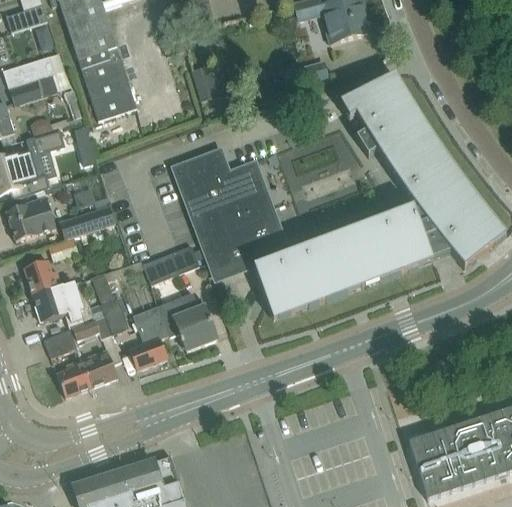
[(52,5),(60,2),(98,120),(137,108),(102,2),(109,0),(50,0),(52,5)]
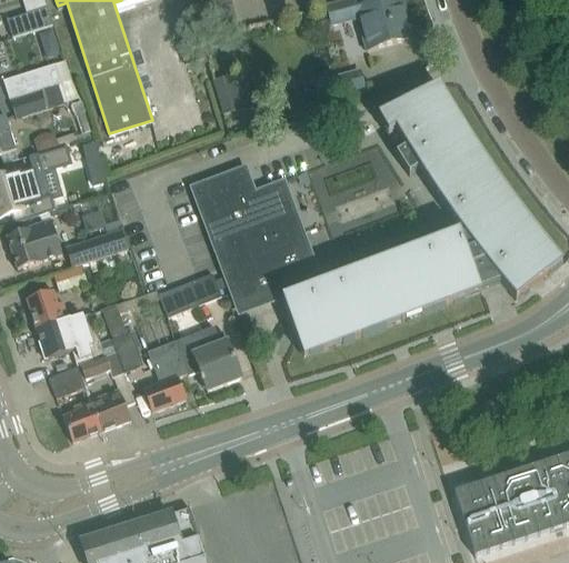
[(229,0),(210,6),(213,18),(236,11),(232,0),(229,0)]
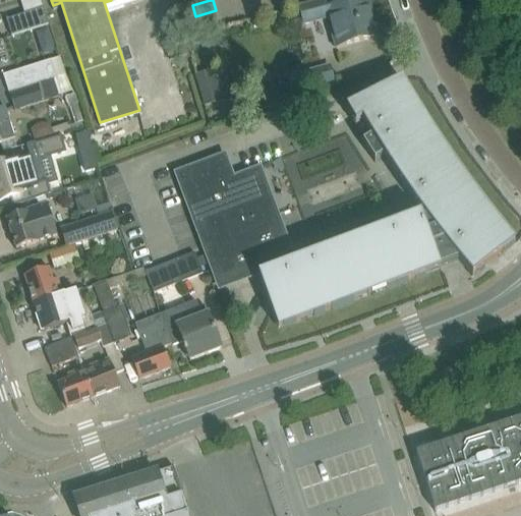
[(308,0),(304,1),(299,2),(304,19),(328,13),(336,44),(378,33),(372,15),(368,0),(341,0),(326,4),(325,0),(308,0)]
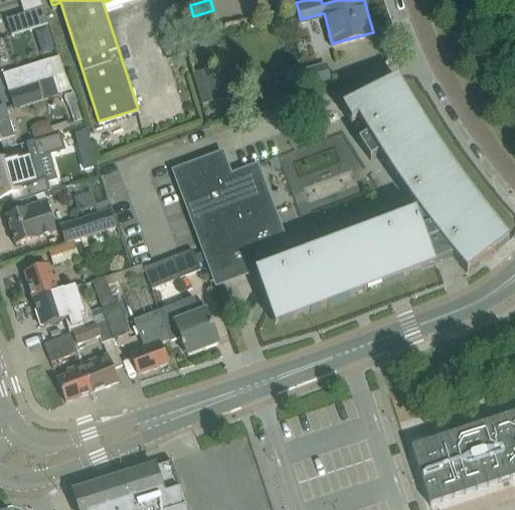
[(47,20),(42,4),(6,16),(11,32),(47,20)]
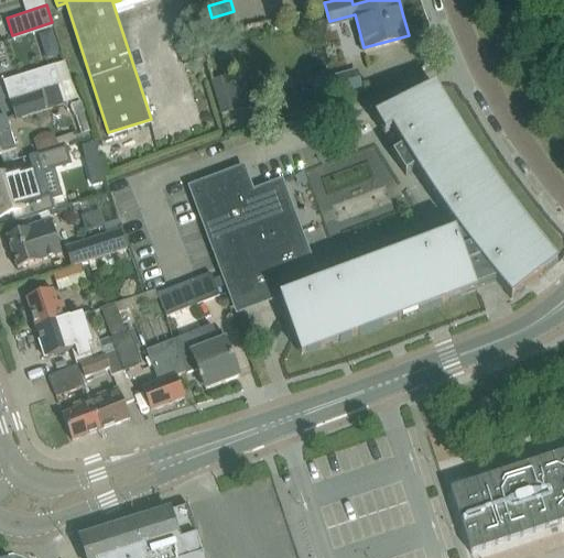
[(234,11),(212,18),(215,30),(237,23),(234,11)]
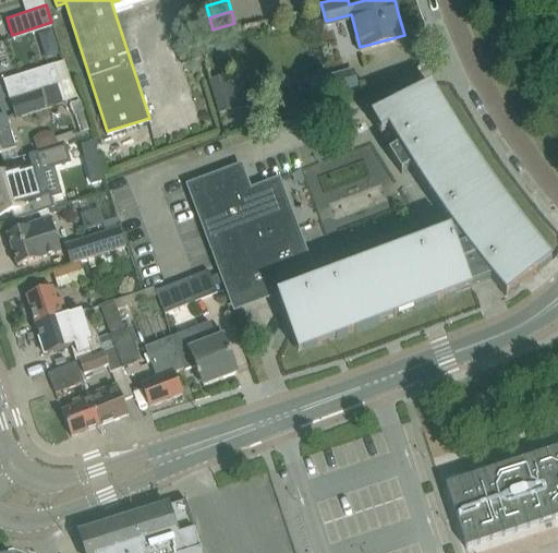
[(40,84),(41,87),(71,79),(63,57),(3,75),(9,95),(40,84)]
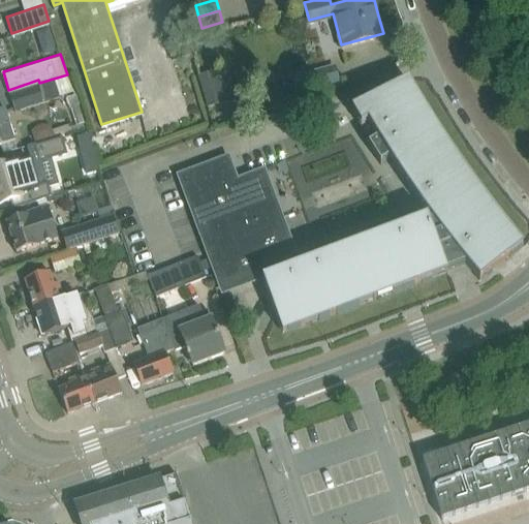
[(293,72),(297,84),(299,90),(340,78),(335,60),(293,72)]
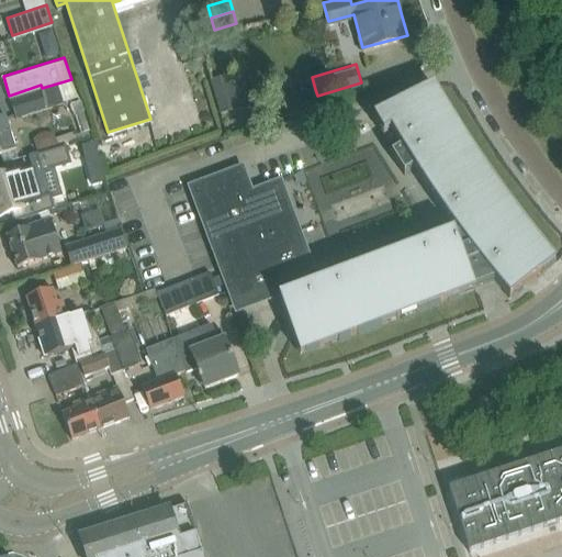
[(71,70),(77,90),(90,86),(83,67),(71,70)]
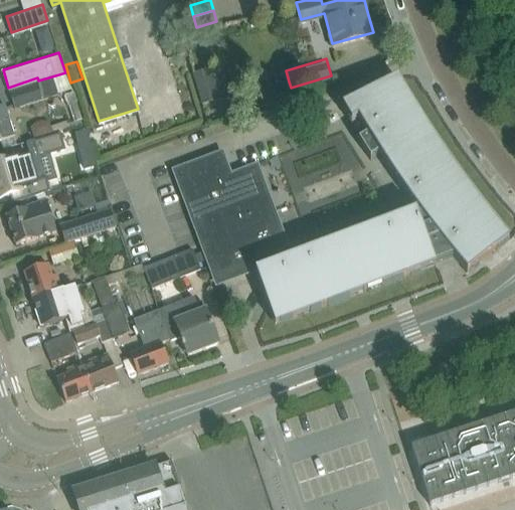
[(210,63),(193,68),(202,101),(219,95),(210,63)]
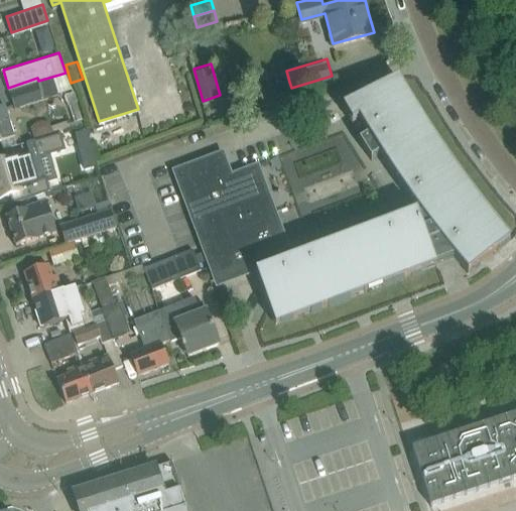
[(70,85),(67,75),(66,75),(66,73),(38,81),(38,82),(9,91),(13,105),(43,96),(59,91),(58,88),(70,85)]
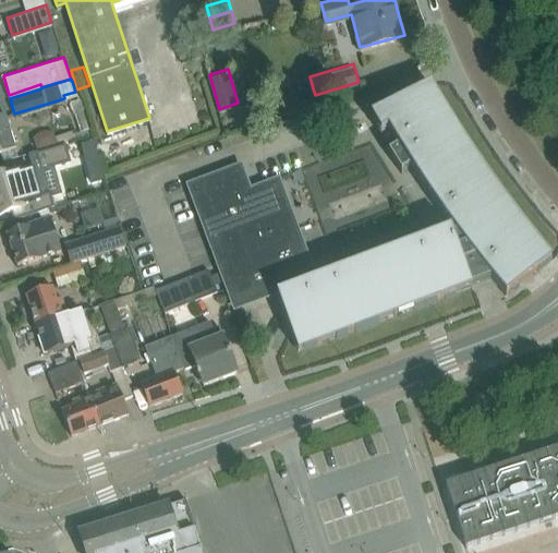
[(489,275),(506,293),(552,255),(518,214),(487,170),(458,125),(429,80),(371,113),(380,131),(387,127),(398,144),(388,149),(401,170),(401,169),(411,164),(423,183),(433,197),(452,226),(315,278),(277,292),(295,340),(314,334),(316,340),(472,283),(471,281),(489,275)]
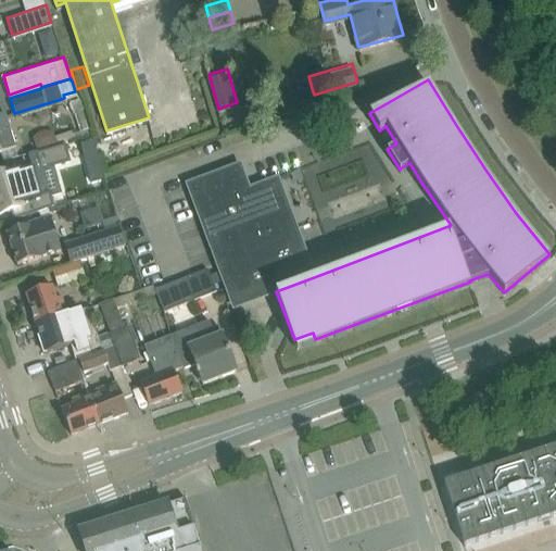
[(79,96),(68,99),(72,110),(73,110),(79,128),(87,126),(88,125),(81,107),(83,107),(79,96)]
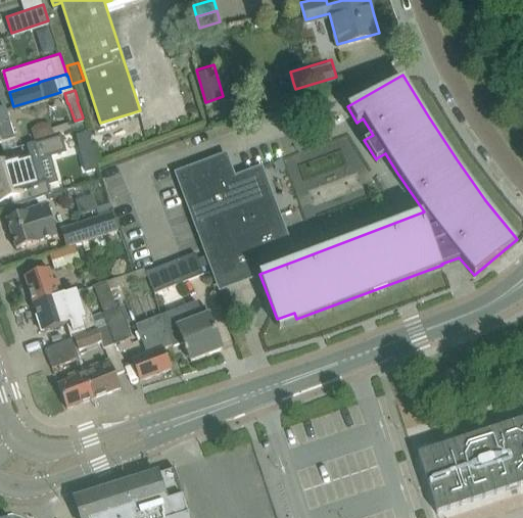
[(0,139),(14,135),(4,103),(0,103),(0,139)]
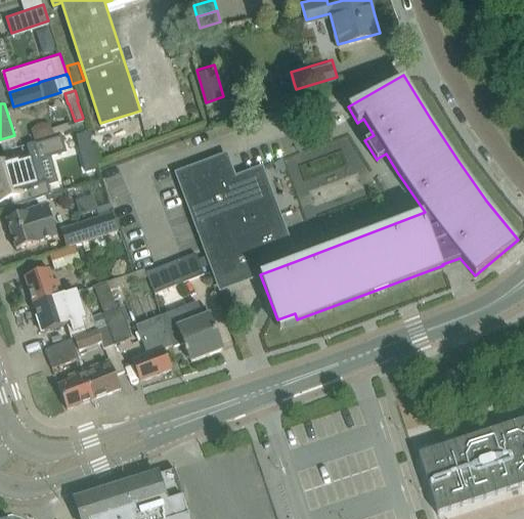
[(36,122),(30,126),(34,139),(53,133),(49,120),(41,120),(36,122)]
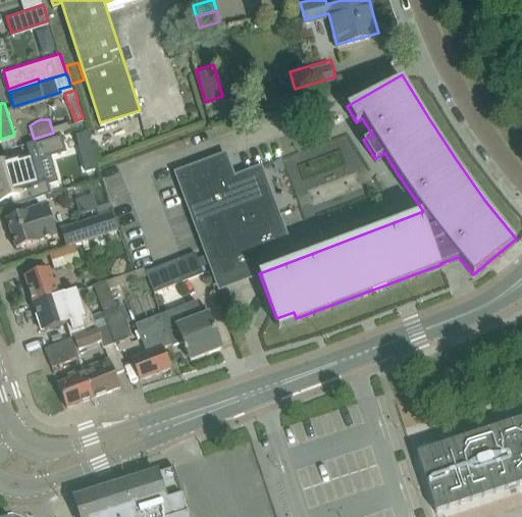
[(12,156),(0,159),(0,197),(12,193),(15,204),(51,192),(47,178),(42,181),(39,172),(33,154),(14,160),(12,156)]
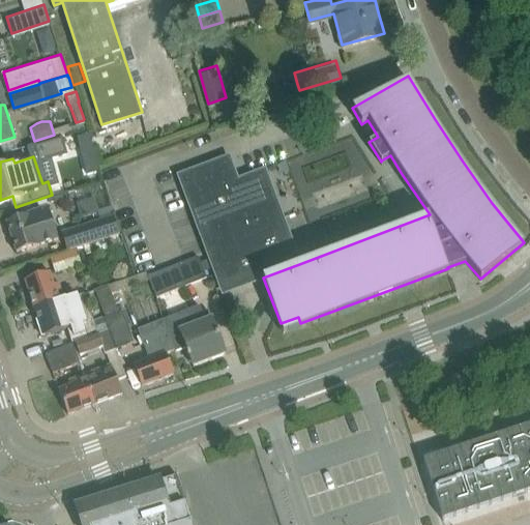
[(258,264),(263,278),(299,264),(263,169),(236,179),(228,156),(180,173),(219,279),(258,264)]
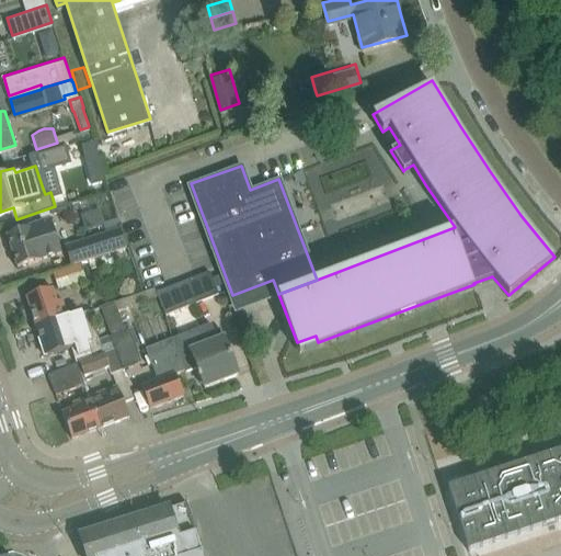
[(99,205),(79,211),(84,226),(103,219),(99,205)]
